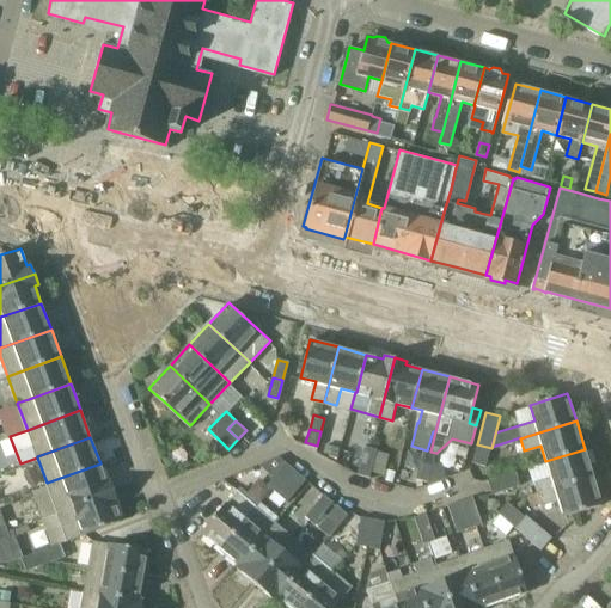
[(327,443),(324,452),(338,455),(341,447),(327,443)]
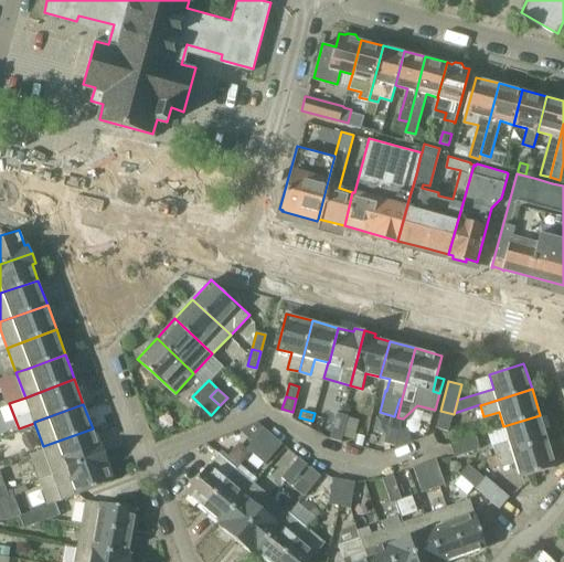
[(337,411),(333,423),(344,426),(348,413),(337,411)]
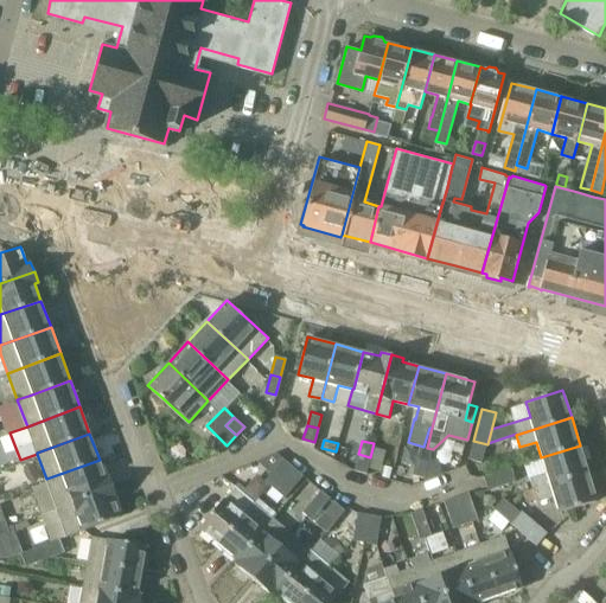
[(473,441),(469,457),(483,461),(488,444),(473,441)]
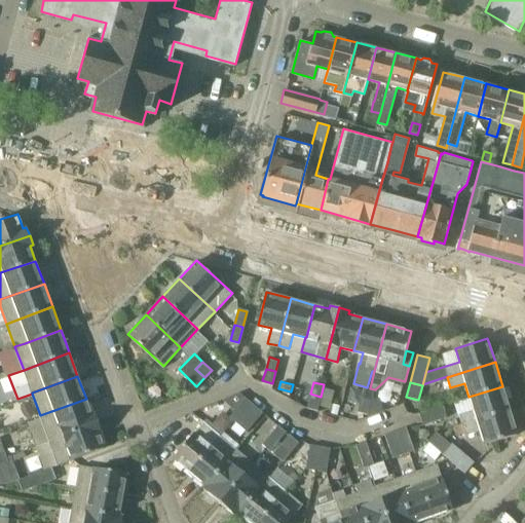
[(362,399),(372,402),(373,397),(375,389),(370,388),(365,386),(362,399)]
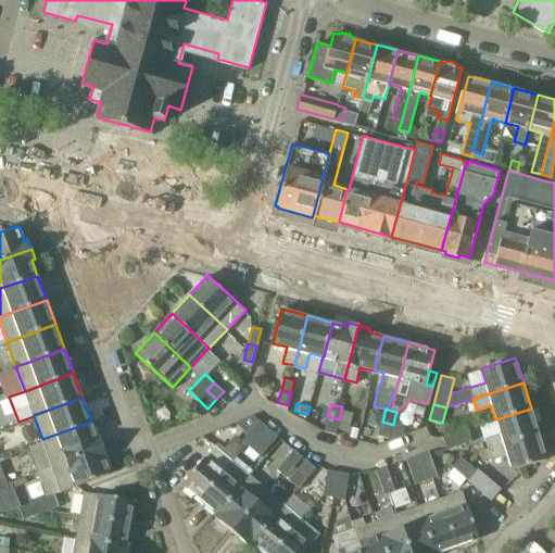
[(501,434),(486,438),(488,449),(489,449),(539,434),(531,409),(495,419),(501,434)]
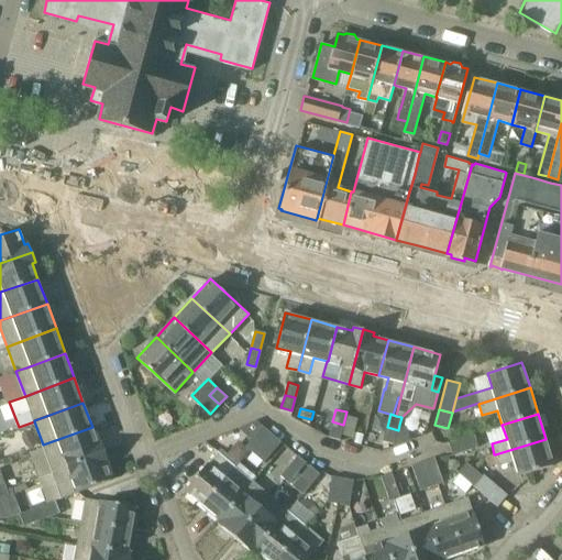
[(329,435),(340,438),(343,425),(332,421),(329,435)]
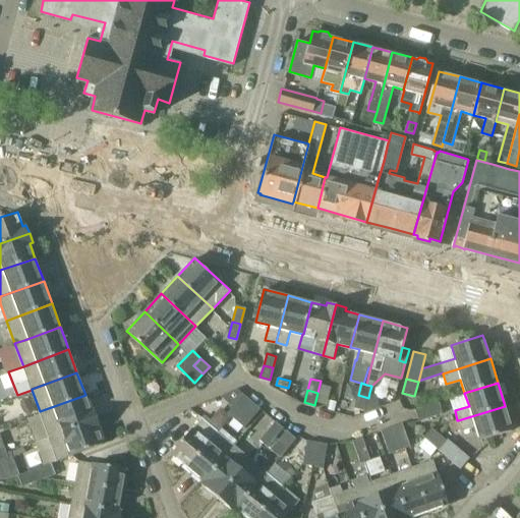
[(244,425),(260,407),(261,407),(243,393),(236,402),(244,409),(236,418),(244,425)]
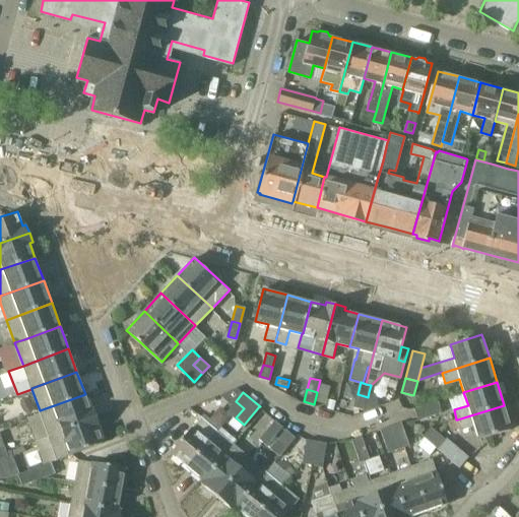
[(365,408),(364,410),(380,405),(377,393),(369,392),(368,397),(366,402),(365,408)]
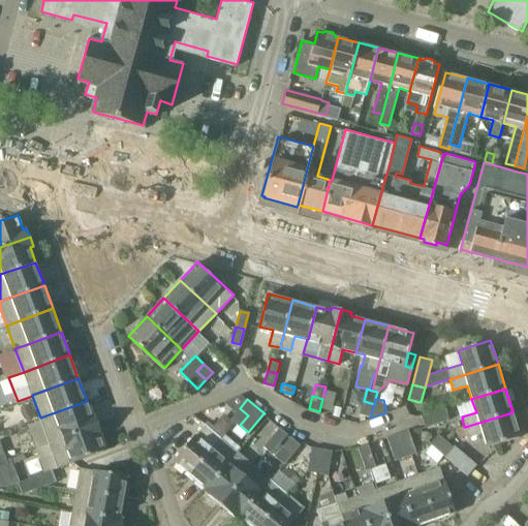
[(40,420),(28,424),(36,446),(98,424),(95,414),(92,415),(87,401),(40,418),(40,420)]
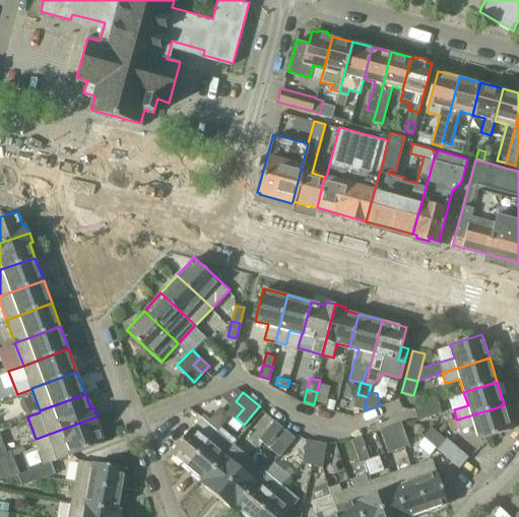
[(366,402),(368,397),(358,394),(354,406),(365,408),(366,402)]
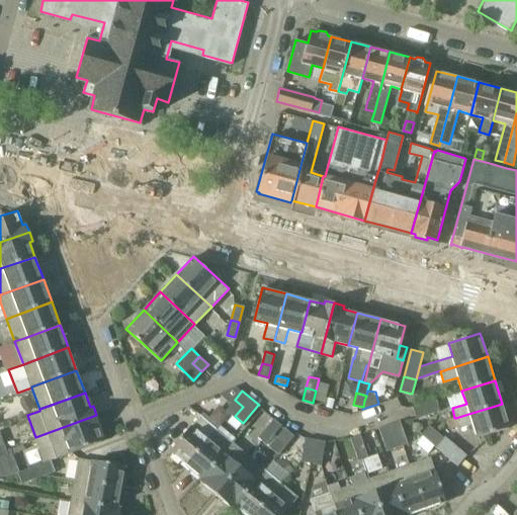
[(329,397),(326,406),(333,408),(335,399),(329,397)]
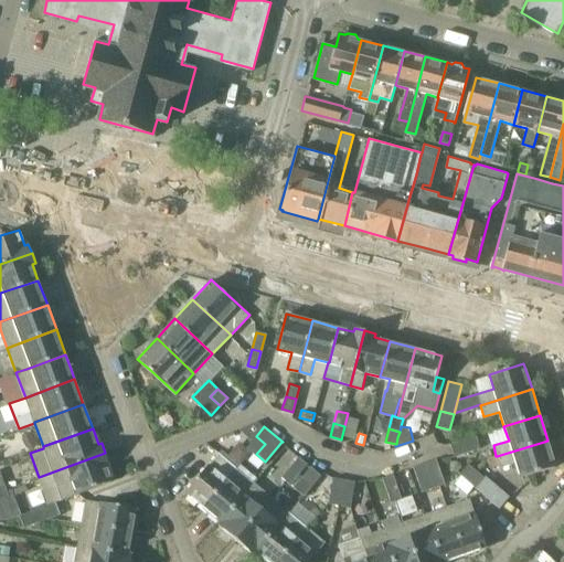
[(475,434),(450,442),(455,454),(479,445),(475,434)]
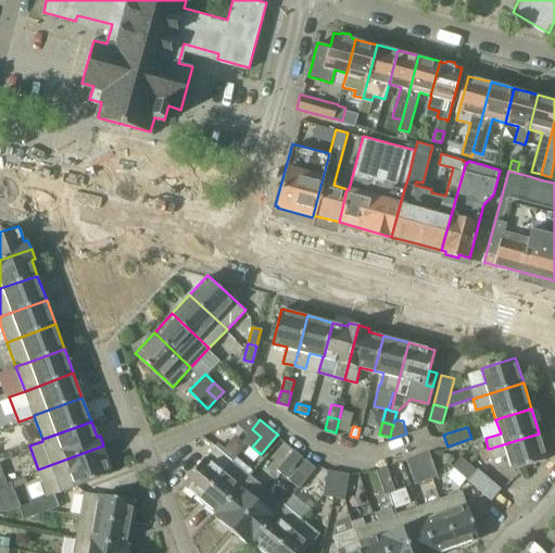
[(261,437),(252,429),(243,439),(252,447),(261,437)]
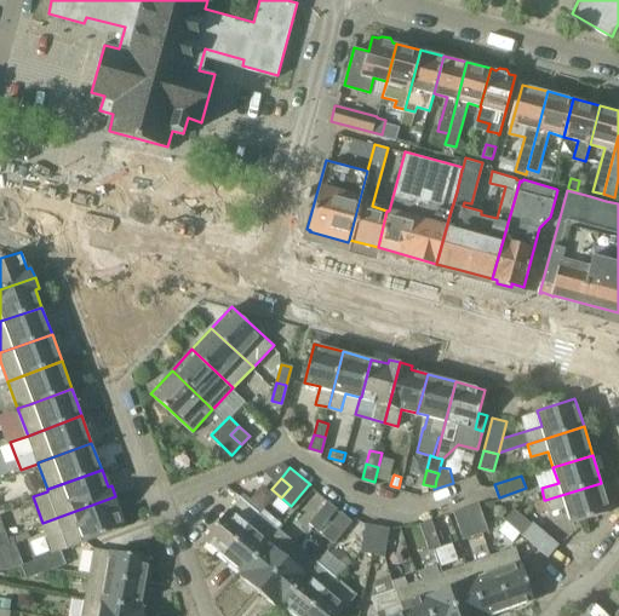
[(601,483),(545,500),(548,508),(549,512),(566,506),(571,523),(609,511),(601,483)]
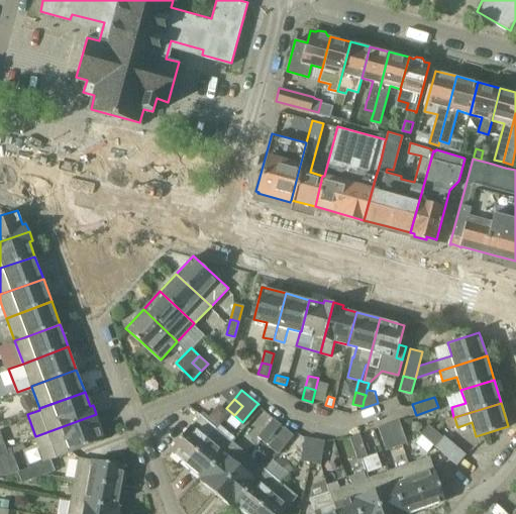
[(200,413),(170,448),(187,463),(216,427),(200,413)]
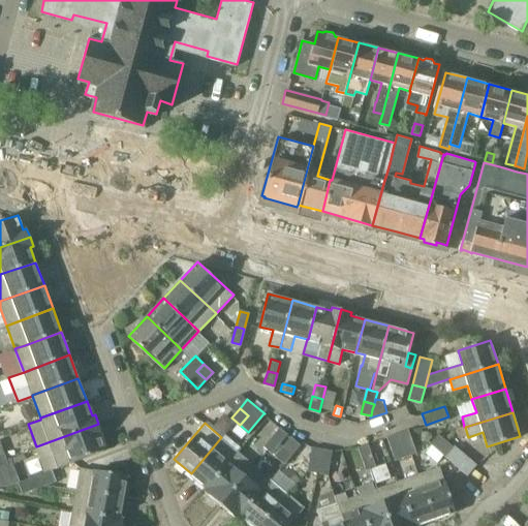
[(98,424),(36,446),(45,471),(53,468),(58,466),(104,450),(99,434),(101,433),(98,424)]
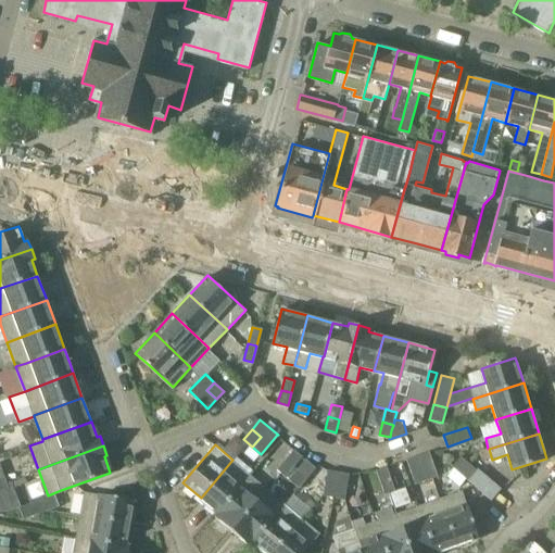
[(286,459),(293,465),(302,455),(294,449),(286,459)]
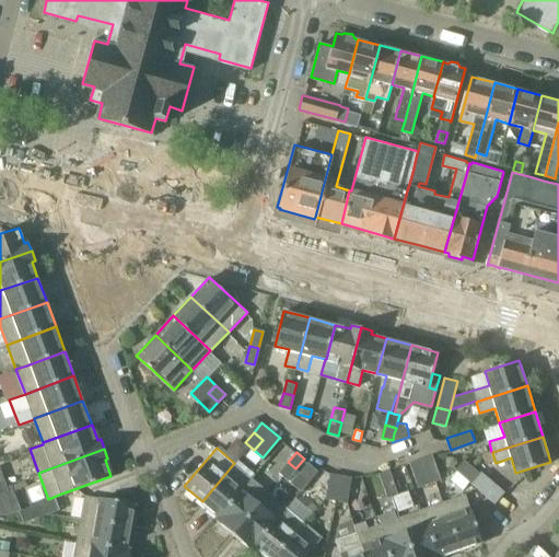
[(491,452),(484,454),(487,462),(495,460),(492,452),(491,452)]
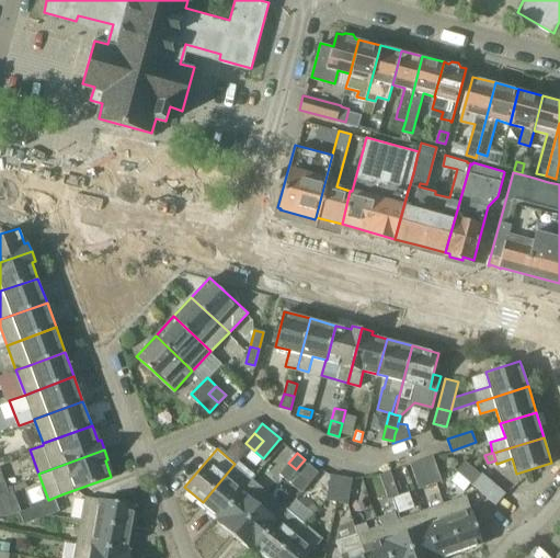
[(426,470),(437,467),(433,454),(423,457),(422,458),(426,470)]
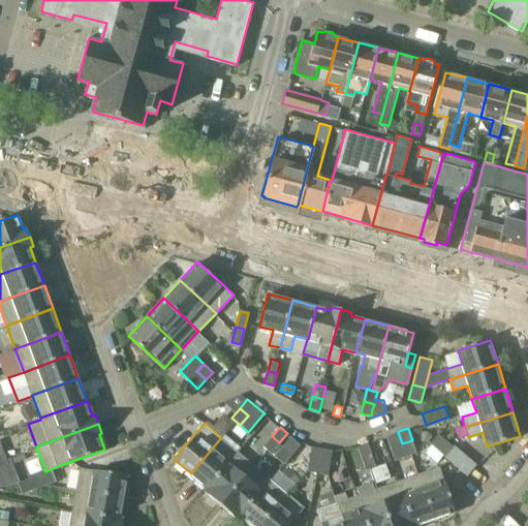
[(398,432),(387,435),(396,459),(407,455),(416,451),(412,440),(402,443),(398,432)]
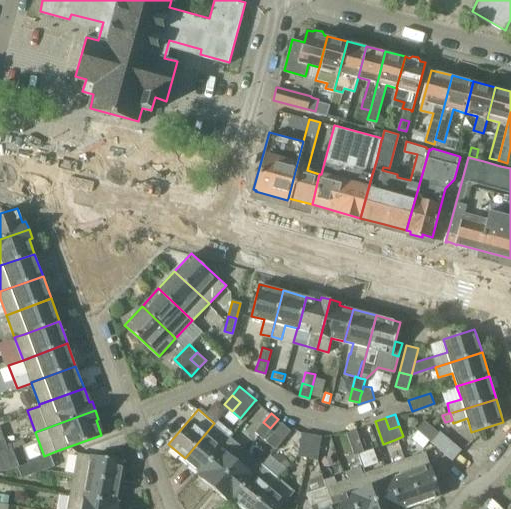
[(424,434),(432,425),(425,419),(417,428),(424,434)]
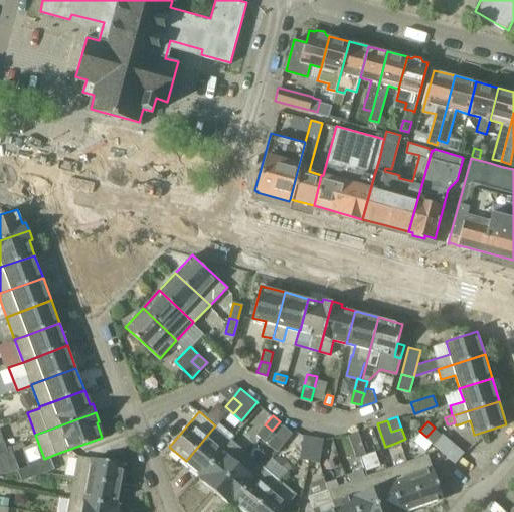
[(265,440),(272,431),(265,424),(258,434),(265,440)]
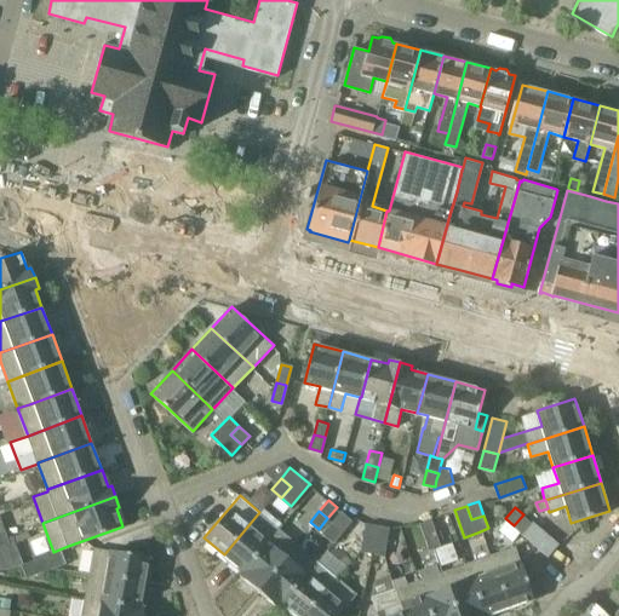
[(322,533),(333,542),(353,519),(340,511),(322,533)]
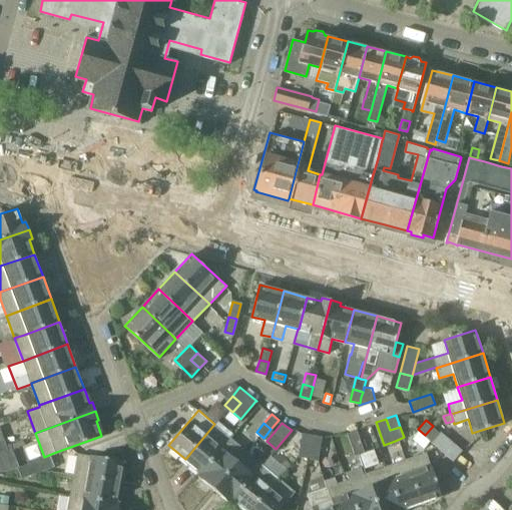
[(214,424),(185,459),(200,472),(230,437),(214,424)]
